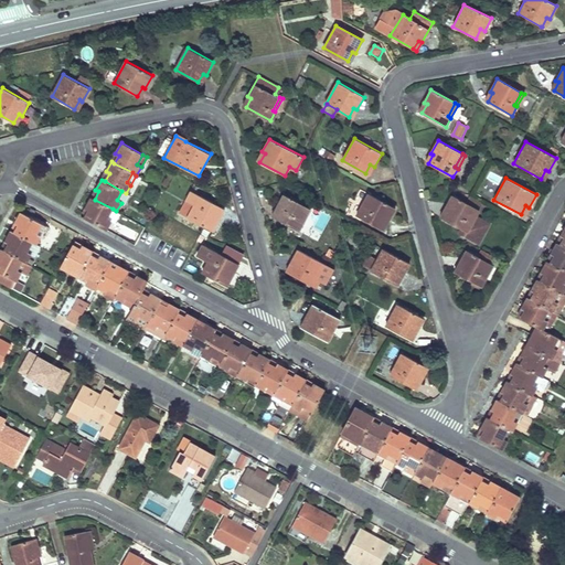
[(192,191),(180,213),(213,231),(220,217),(216,216),(221,208),(192,191)]
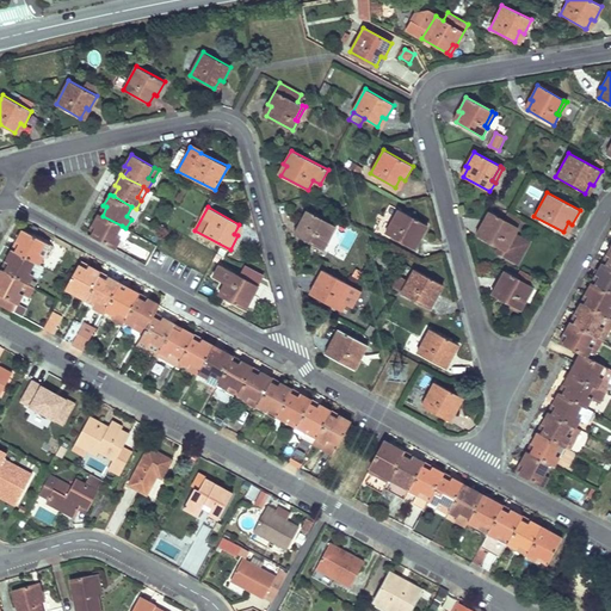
[(399,209),(386,233),(411,247),(417,238),(420,240),(429,226),(399,209)]
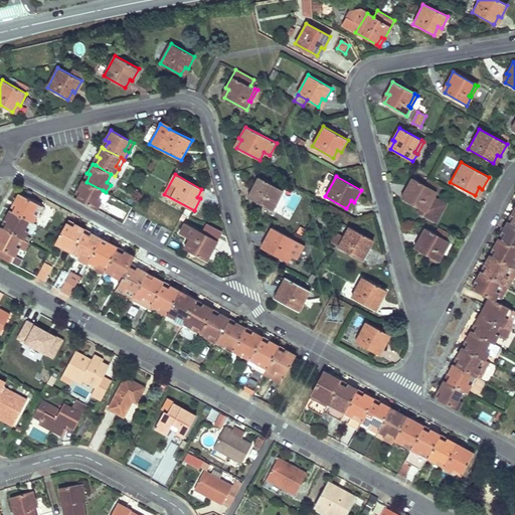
[(259,177),(251,189),(254,190),(250,198),(273,210),(277,202),(275,201),(282,189),(259,177)]
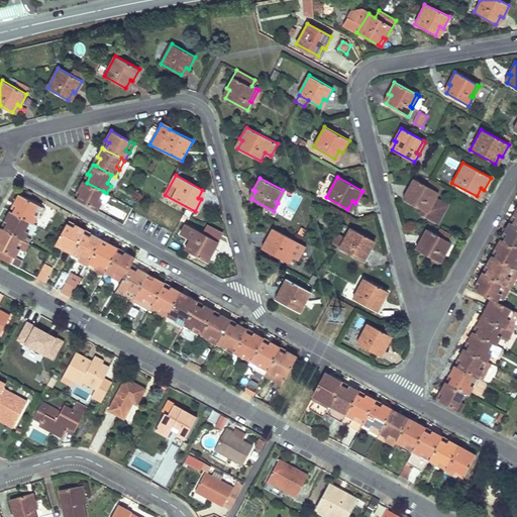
[(414,179),(407,191),(410,193),(405,200),(427,212),(431,204),(429,203),(435,191),(437,192),(440,185),(429,179),(426,186),(414,179)]
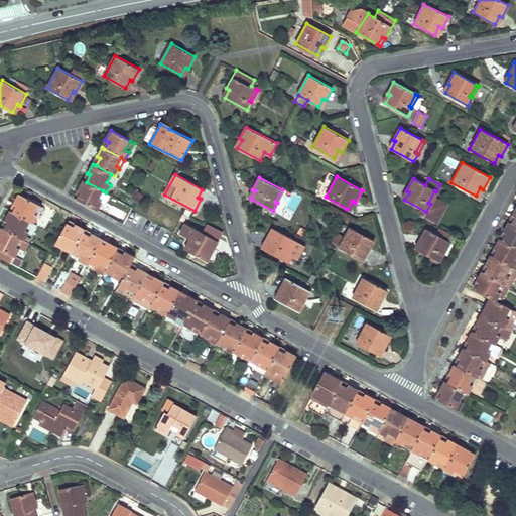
[(82,190),(78,199),(97,210),(102,202),(98,200),(103,190),(87,182),(84,180),(79,189),(82,190)]
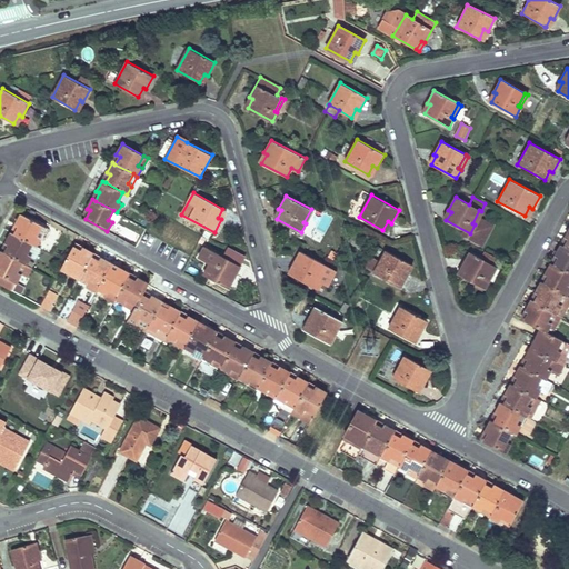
[(311,209),(303,222),(306,223),(313,228),(320,216),(312,211),(313,211),(311,209)]
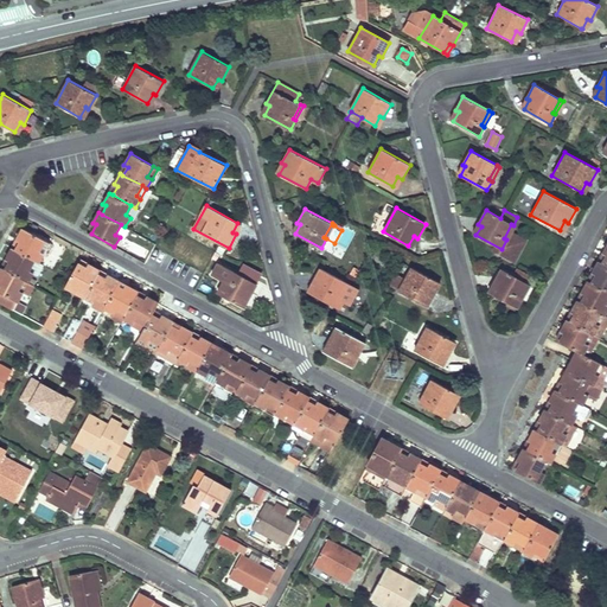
[(511,224),(504,238),(506,240),(515,225),(513,225),(511,224)]
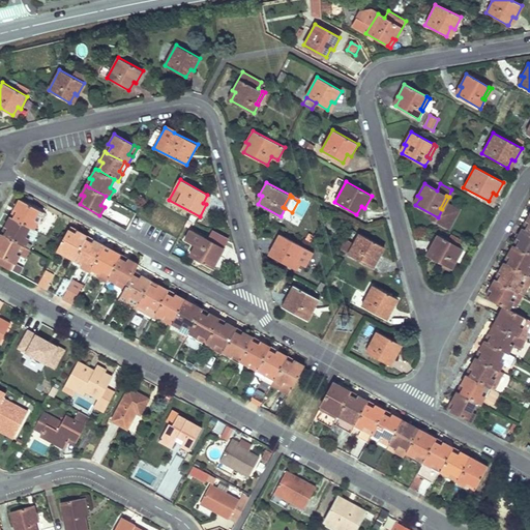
[(18,210),(13,218),(30,228),(34,230),(38,222),(34,219),(39,209),(21,199),(15,209),(18,210)]
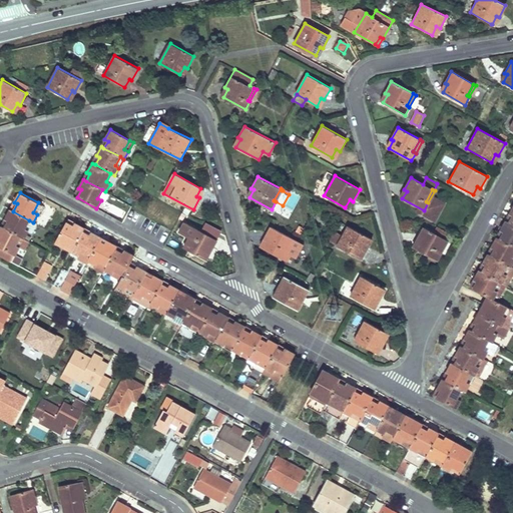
[(103,208),(122,218),(129,205),(109,195),(103,208)]
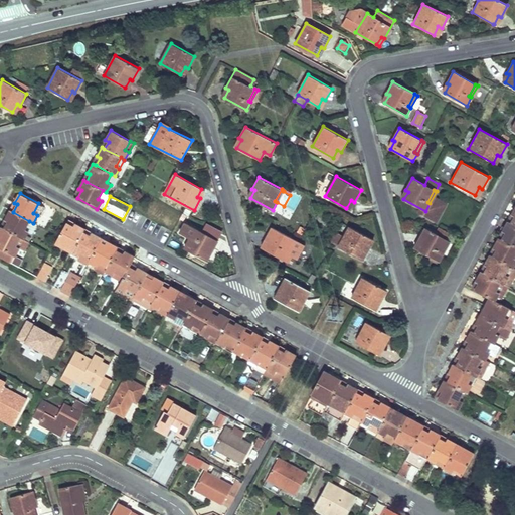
[(38,203),(33,213),(37,215),(42,206),(38,203)]
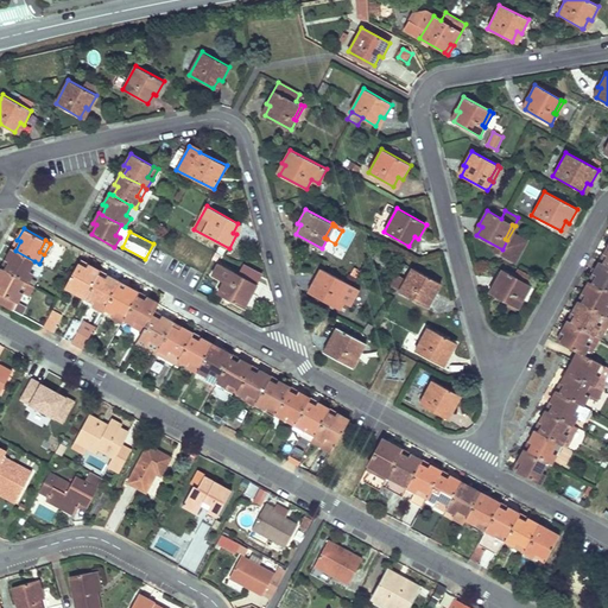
[(12,248),(6,260),(8,261),(5,270),(27,283),(33,273),(29,271),(35,261),(16,251),(12,248)]
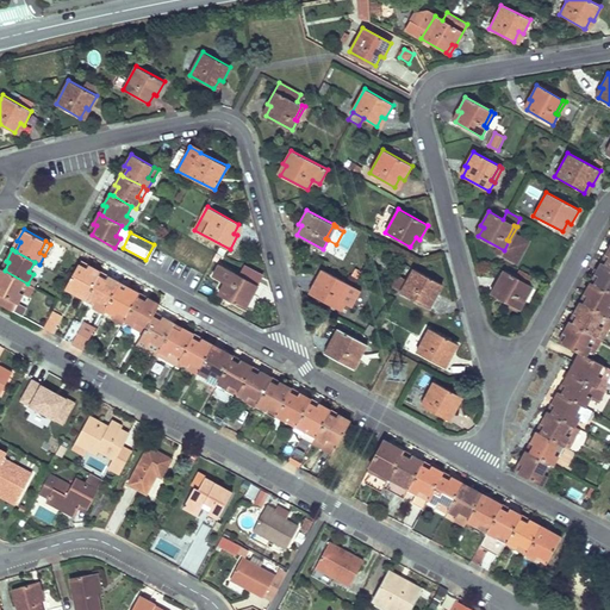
[(601,262),(595,274),(598,275),(595,284),(609,292),(609,267),(604,265),(601,262)]
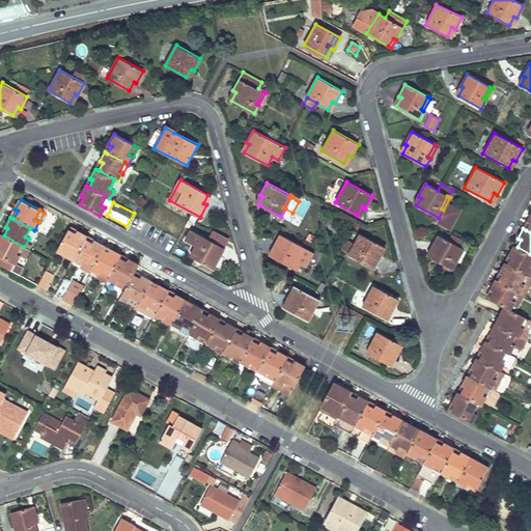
[(191,229),(185,240),(196,245),(190,255),(214,269),(224,248),(191,229)]
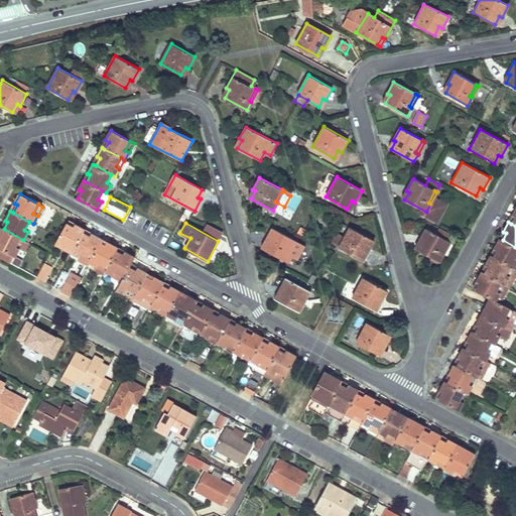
[(67,224),(55,243),(62,248),(62,249),(72,253),(73,253),(83,233),(85,229),(76,225),(74,228),(67,224)]
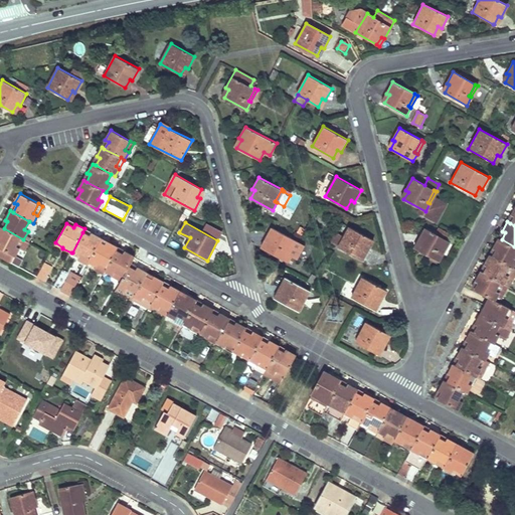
[(272,226),(265,239),(268,240),(263,248),(285,261),(289,252),(296,256),(303,244),(272,226)]
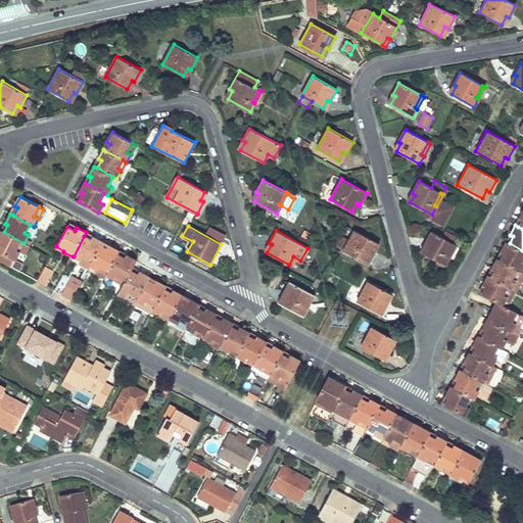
[(344,249),(343,251),(365,263),(370,254),(373,256),(380,244),(354,230),(349,240),(344,249)]
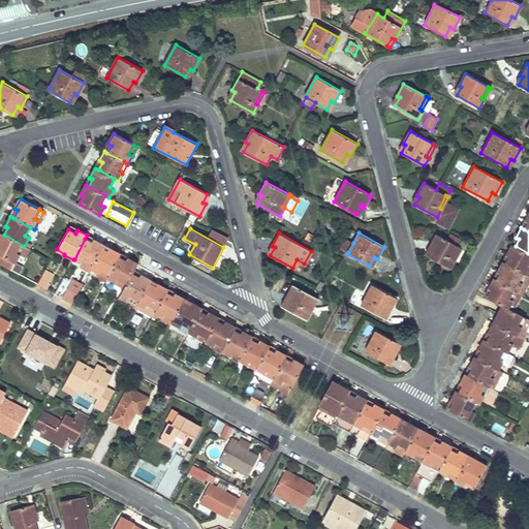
[(0,263),(11,270),(14,263),(20,255),(25,257),(29,248),(24,246),(4,235),(1,234),(0,235),(0,263)]
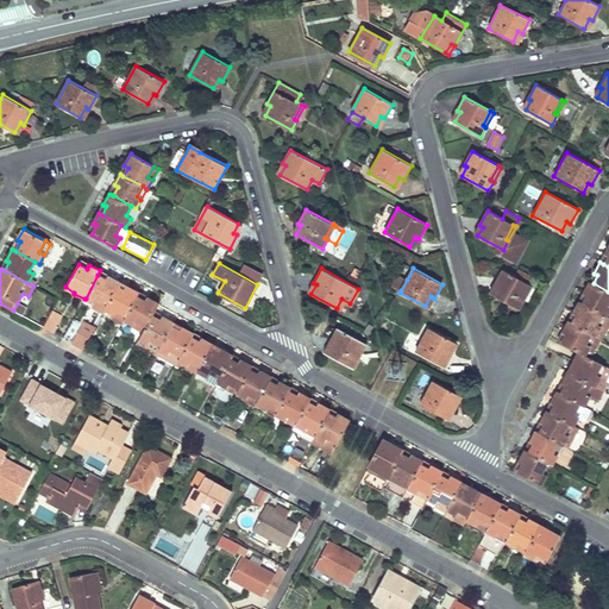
[(503,270),(495,284),(498,286),(493,295),(519,309),(525,300),(521,299),(528,284),(532,277),(519,269),(515,277),(503,270)]
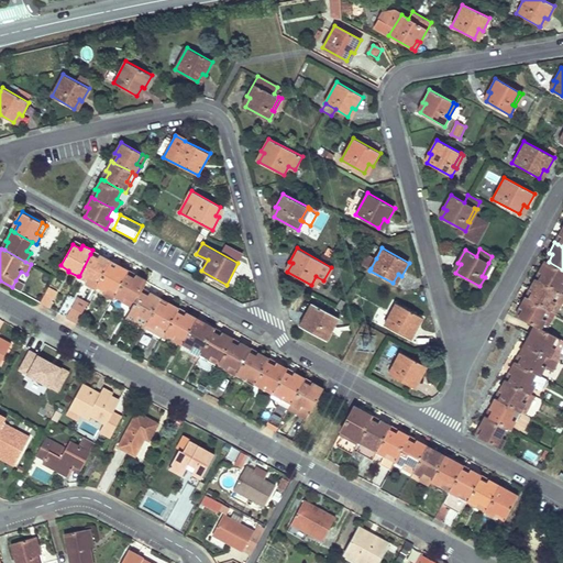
[(110,260),(100,255),(98,258),(90,254),(79,276),(87,279),(85,283),(95,288),(97,286),(109,264),(110,260)]
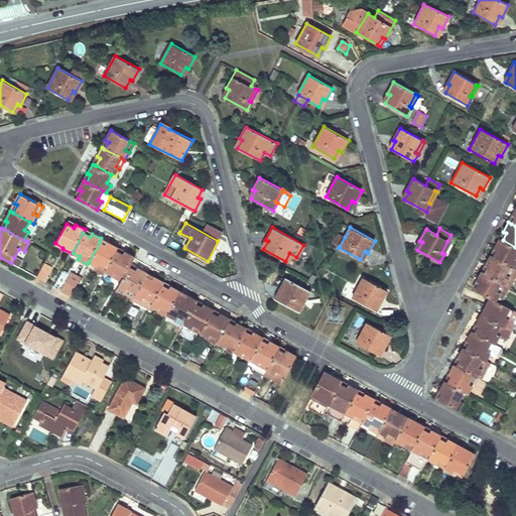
[(338,233),(333,242),(340,246),(345,237),(338,233)]
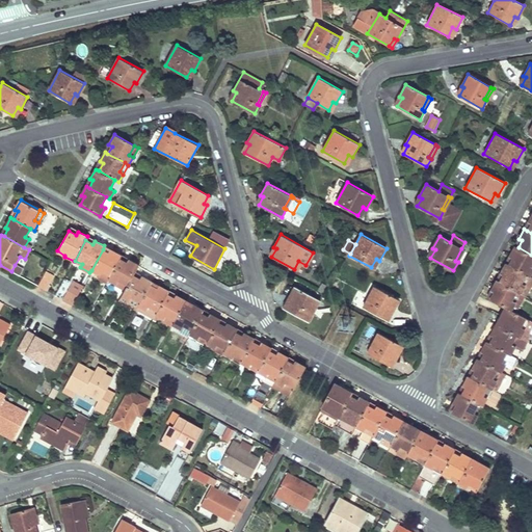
[(515,246),(509,256),(513,258),(509,265),(526,274),(529,276),(531,270),(531,266),(530,265),(531,261),(531,255),(519,247),(515,246)]
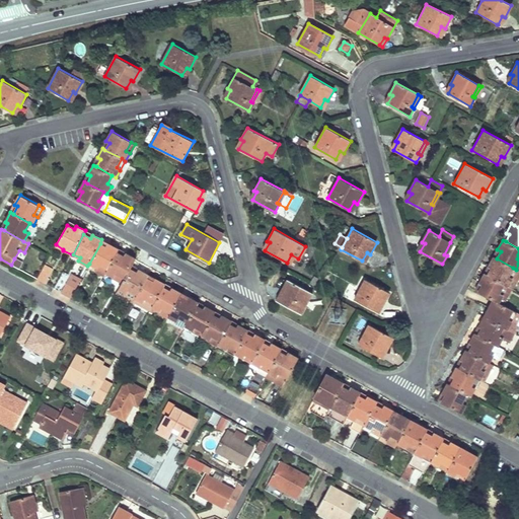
[(450,242),(444,254),(447,255),(453,244),(450,242)]
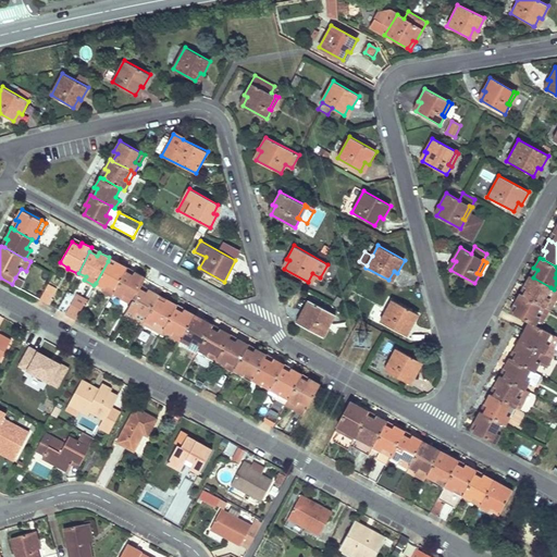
[(108,261),(96,283),(104,287),(101,291),(111,296),(113,293),(125,271),(127,268),(118,261),(115,265),(108,261)]
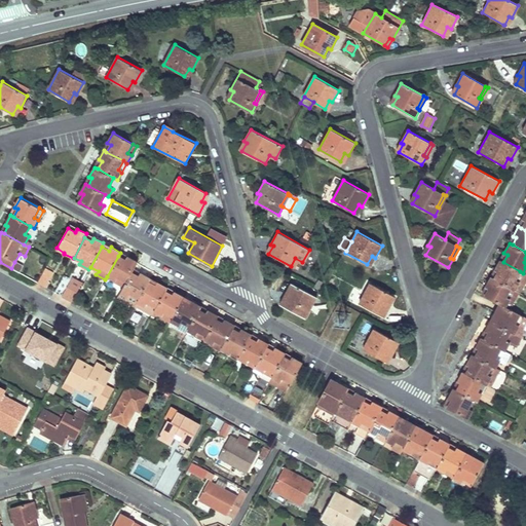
[(118,256),(107,276),(115,280),(114,283),(123,288),(132,272),(134,269),(137,262),(127,257),(125,260),(118,256)]
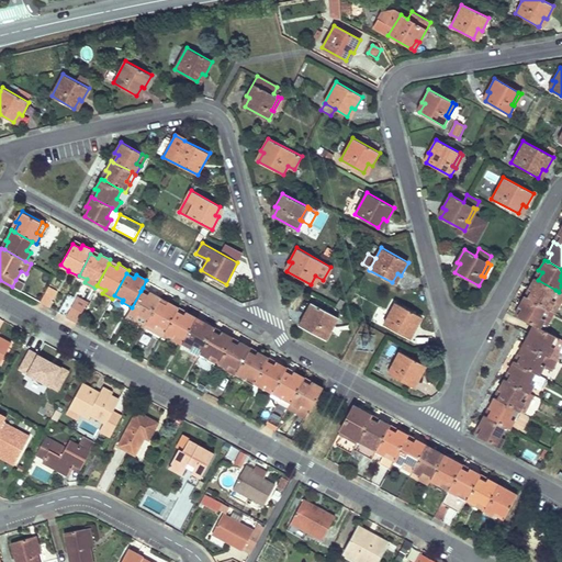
[(532,290),(528,298),(549,310),(553,301),(550,299),(555,290),(538,280),(534,278),(528,288),(532,290)]
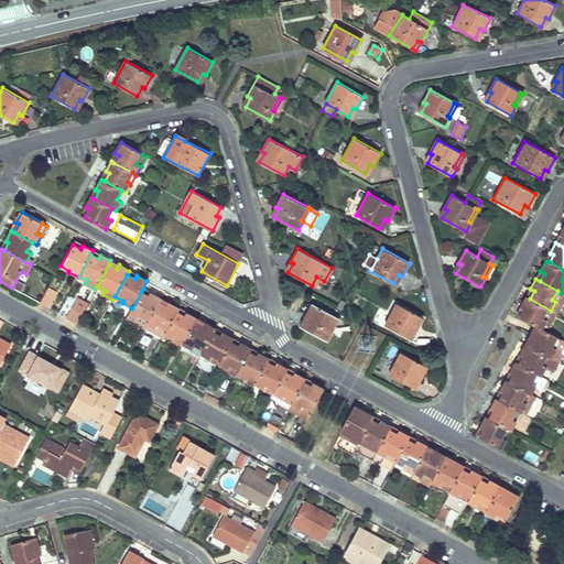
[(15,281),(12,288),(18,291),(21,283),(15,281)]
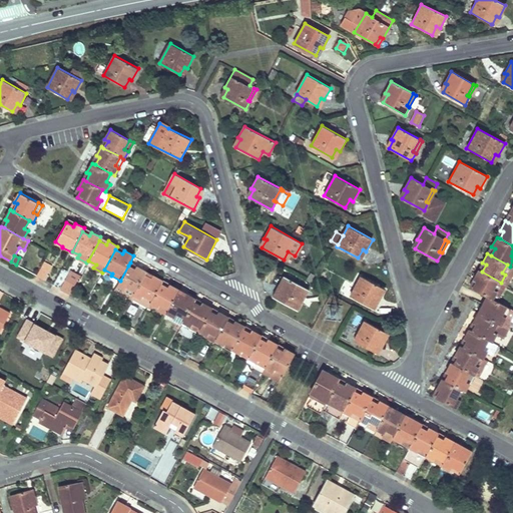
[(44,262),(36,276),(44,280),(52,267),(44,262)]
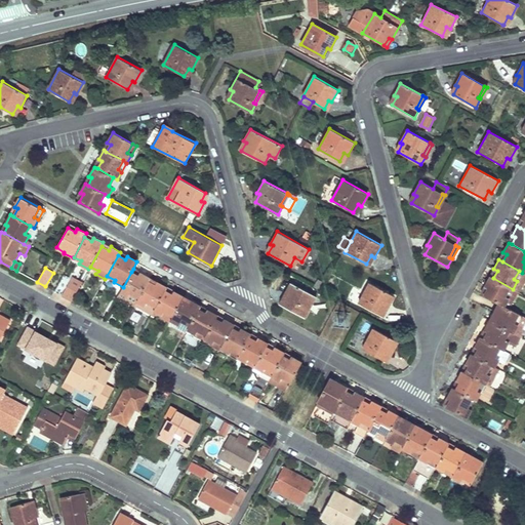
[(517,281),(513,289),(517,291),(524,275),(524,274),(522,273),(519,271),(514,279),(517,281)]
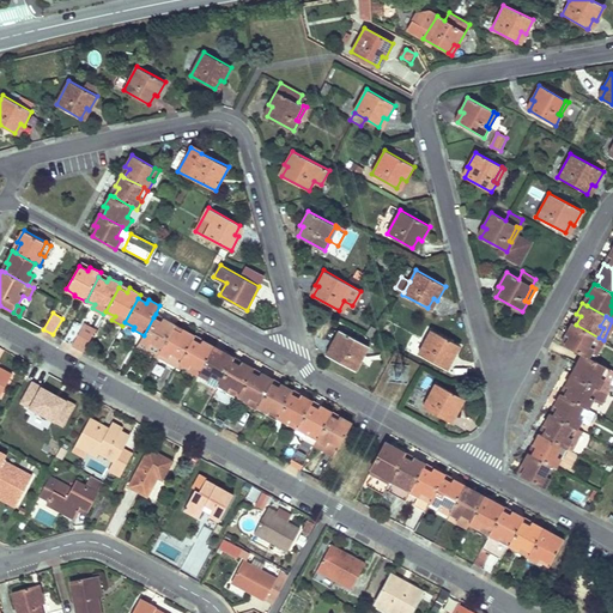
[(144,335),(140,340),(150,346),(152,341),(162,347),(173,328),(175,325),(164,319),(162,322),(153,317),(144,335)]
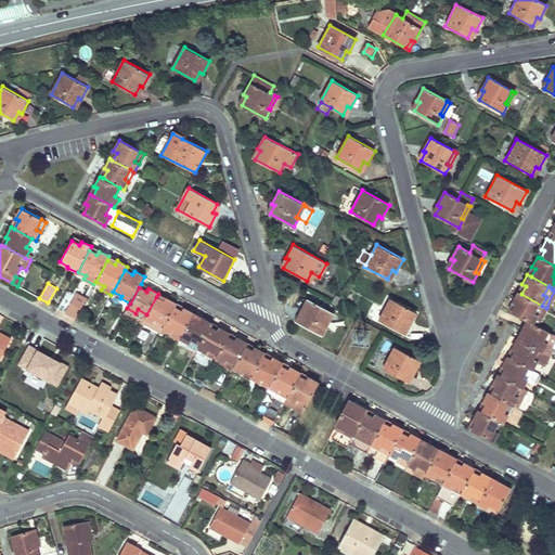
[(516,304),(512,312),(517,315),(519,317),(527,321),(537,325),(546,308),(542,306),(521,294),(517,292),(512,302),(516,304)]
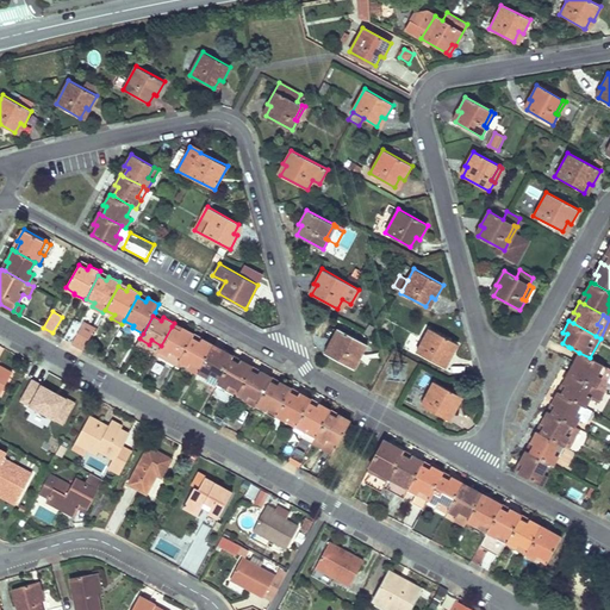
[(85,322),(72,343),(82,349),(94,328),(85,322)]
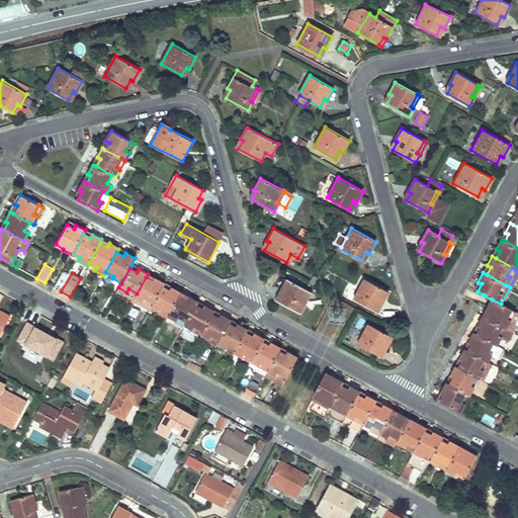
[(137,293),(136,297),(143,301),(142,304),(143,305),(142,308),(148,312),(150,308),(151,309),(152,307),(163,286),(165,283),(155,278),(153,281),(146,277),(137,293)]
